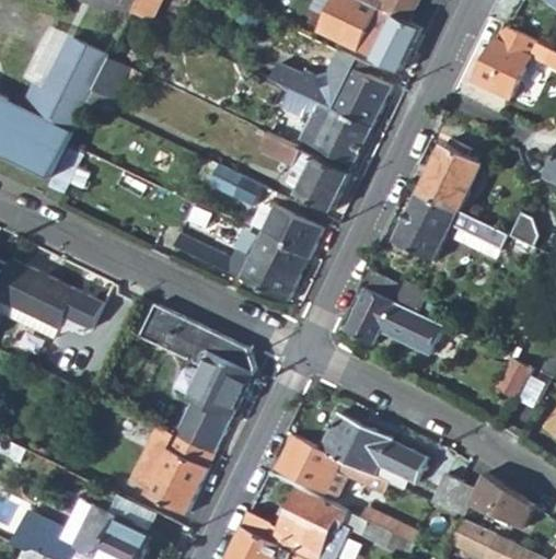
[(159,0),(158,0),(135,0),(128,14),(148,24),(159,0)]
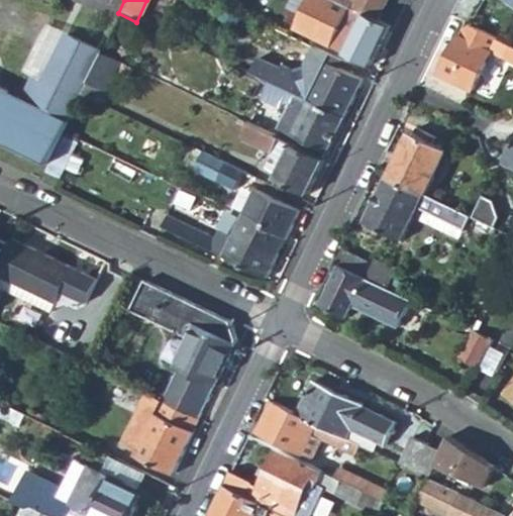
[(368,66),(386,28),(374,23),(325,0),(304,0),(291,28),(368,66)]
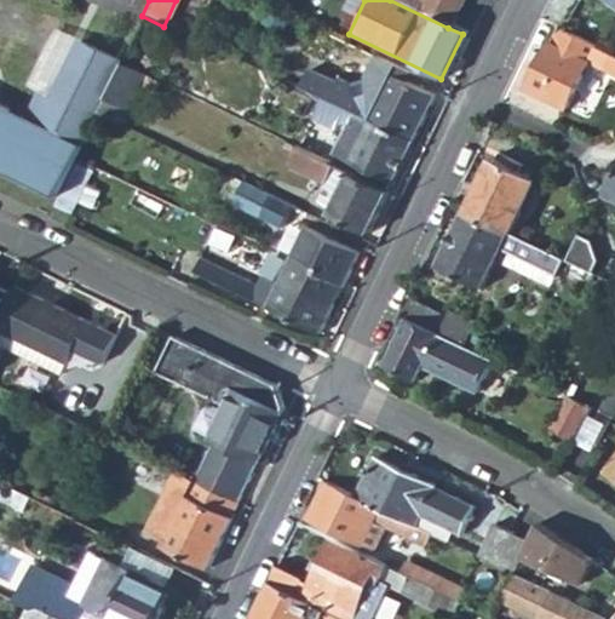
[(390,0),(448,28),(460,0),(390,0)]
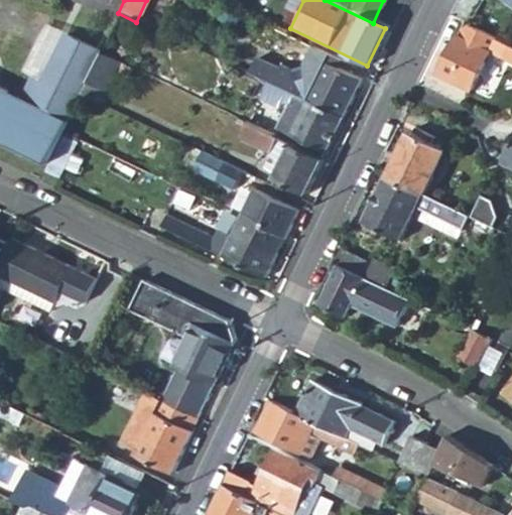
[(496,36),(464,20),(457,34),(455,33),(434,73),(470,89),(490,48),(496,36)]
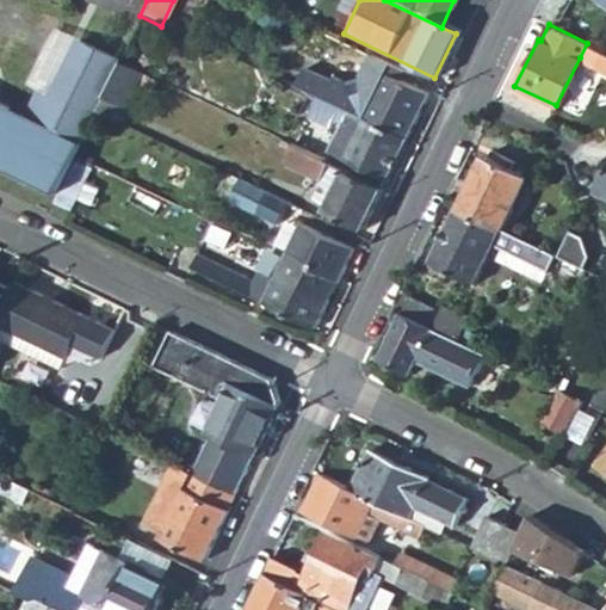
[(37,90),(49,96),(78,39),(69,35),(53,26),(36,60),(24,82),(37,90)]
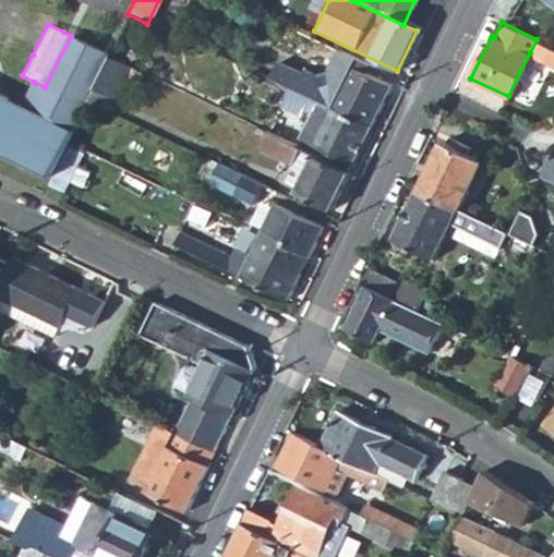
[(109,56),(71,36),(45,87),(34,82),(21,108),(0,97),(0,152),(50,177),(82,112),(86,103),(109,56)]
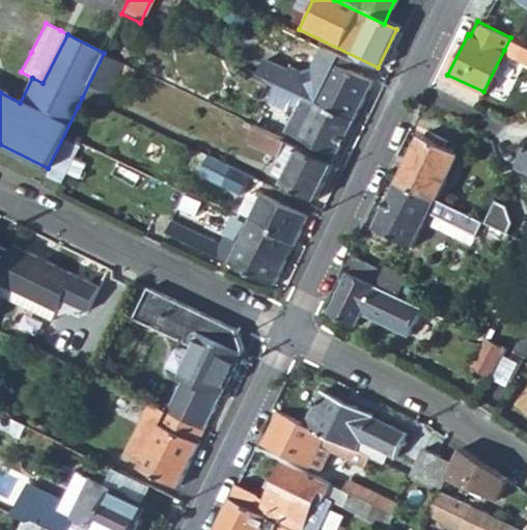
[(526,46),(510,37),(504,50),(526,61),(526,46)]
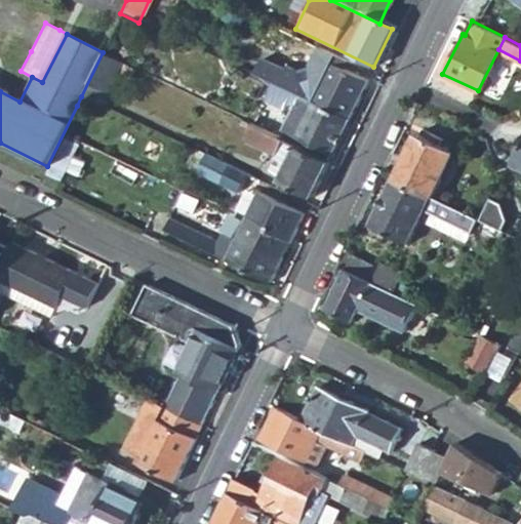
[(314,49),(311,55),(337,70),(342,63),(314,49)]
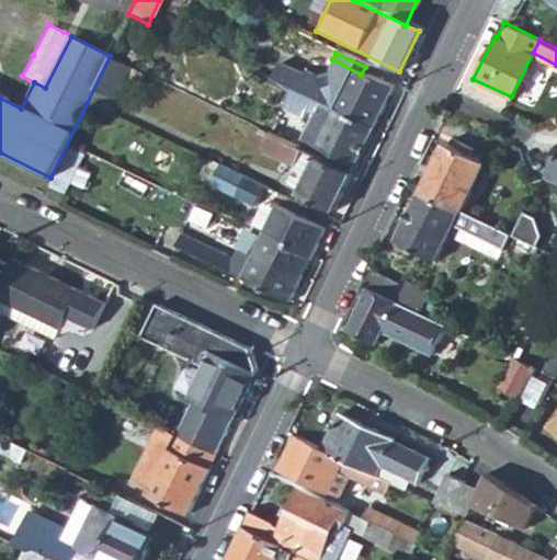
[(110,56),(87,103),(108,114),(124,81),(136,87),(143,73),(110,56)]
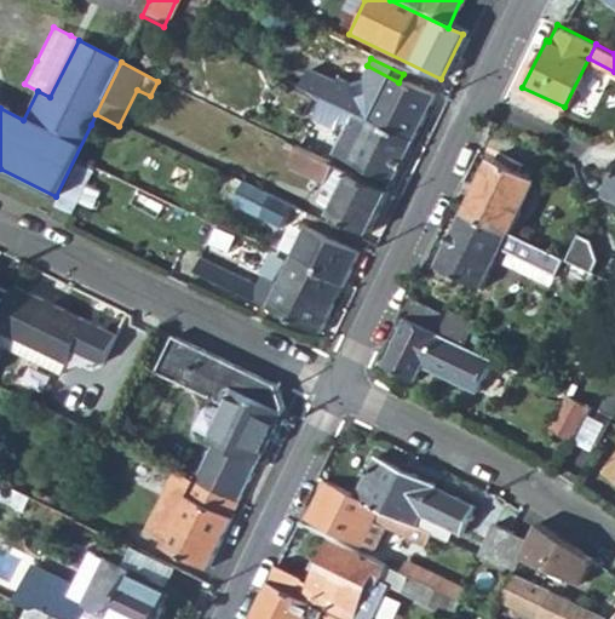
[(305,73),(297,90),(316,99),(371,126),(408,143),(431,98),(398,82),(367,66),(358,82),(346,87),(334,81),(332,86),(305,73)]
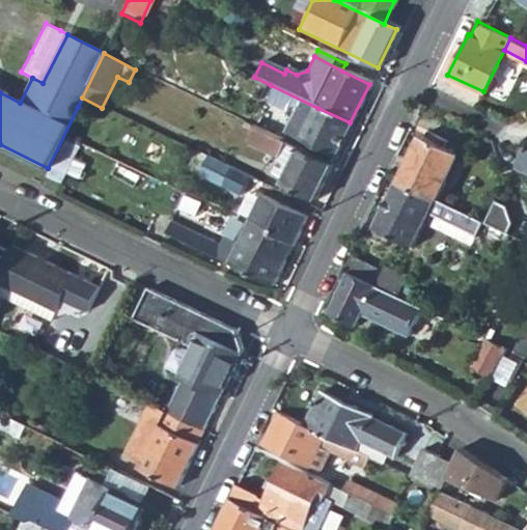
[(317,108),(271,85),(262,103),(282,112),(285,107),(293,110),(282,133),(334,157),(350,122),(317,108)]
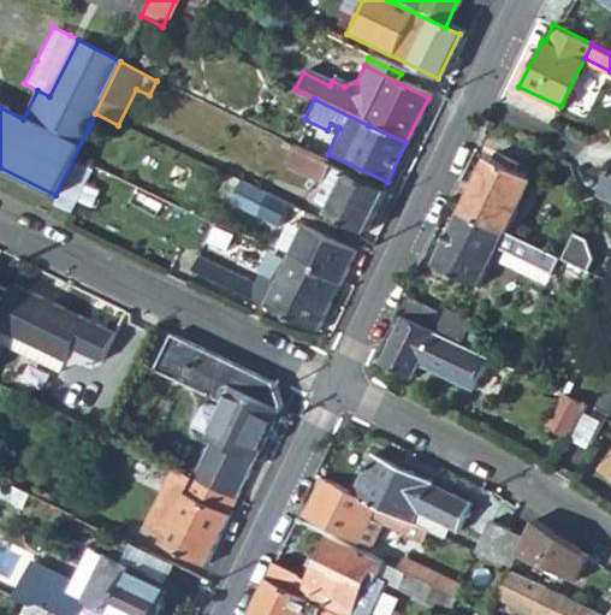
[(289,147),(285,155),(286,170),(320,185),(316,193),(330,200),(332,195),(372,213),(383,191),(289,147)]
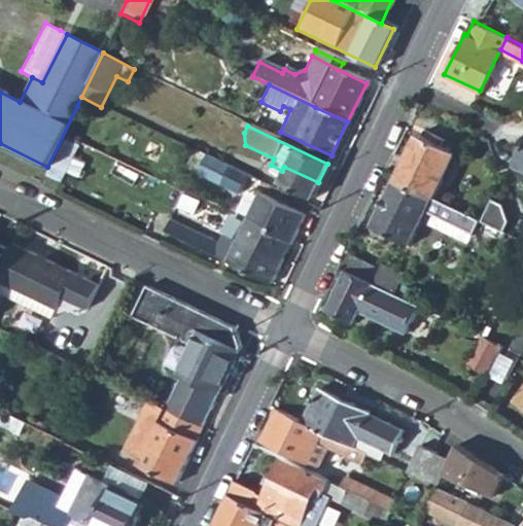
[(415,137),(393,183),(430,200),(452,154),(415,137)]
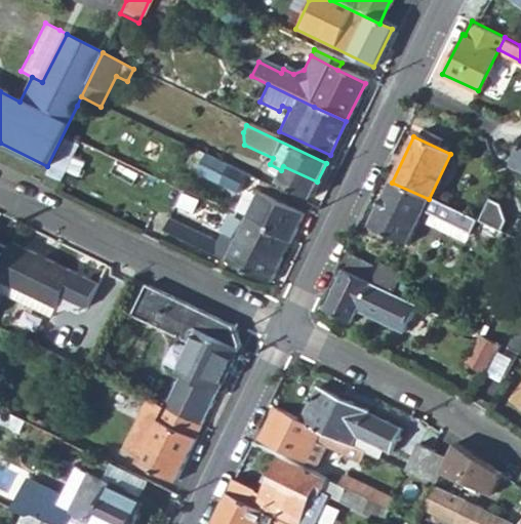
[(65,139),(59,151),(71,156),(76,146),(65,139)]
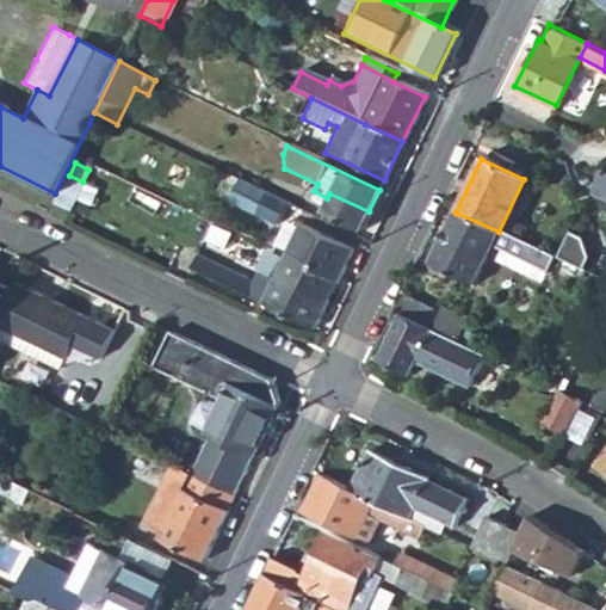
[(605,171),(595,192),(605,197),(605,171)]
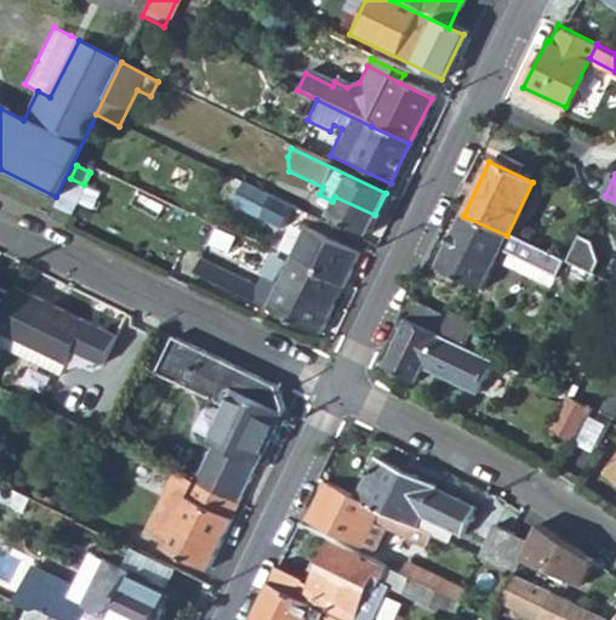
[(84,185),(70,178),(61,198),(56,208),(69,215),(75,202),(84,185)]
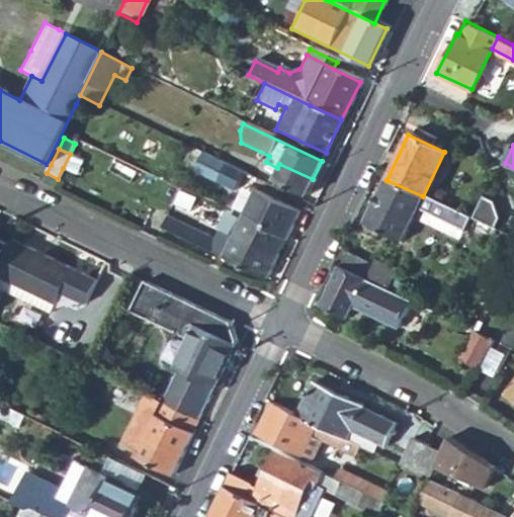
[(70,154),(63,168),(75,173),(82,160),(70,154)]
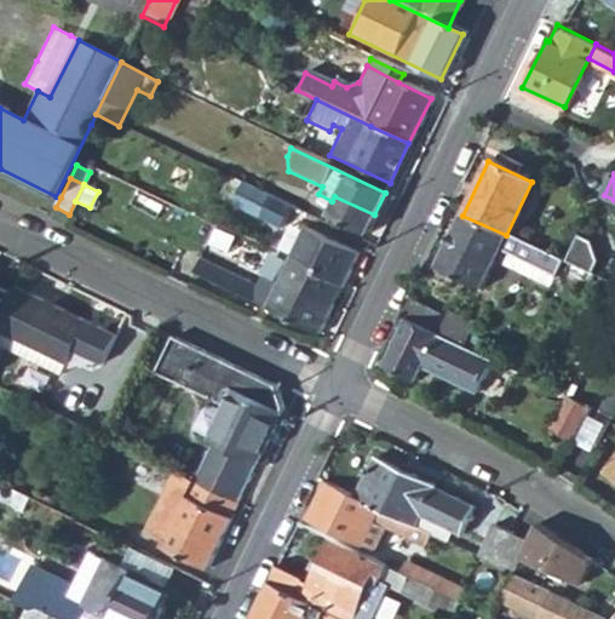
[(293,210),(239,184),(229,206),(282,231),(293,210)]
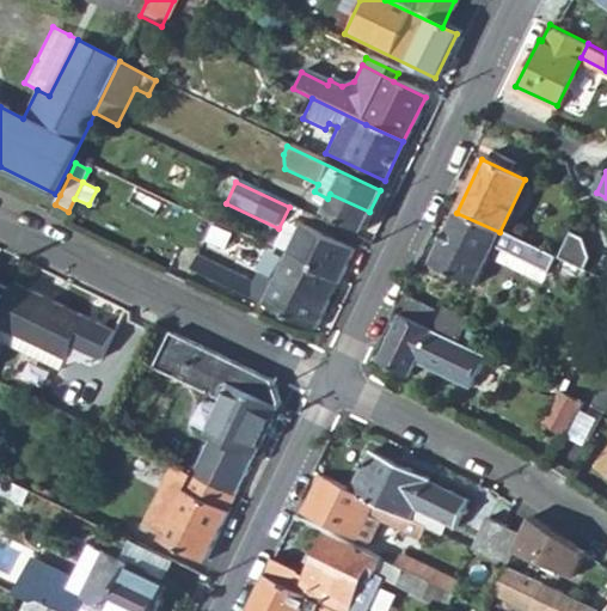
[(327,199),(314,191),(311,201),(324,207),(320,213),(361,231),(368,217),(369,212),(330,194),(327,199)]
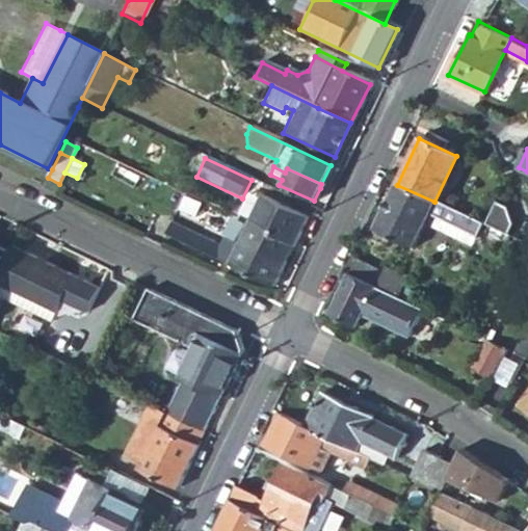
[(397,185),(394,183),(371,230),(410,248),(427,214),(434,218),(474,237),(477,231),(481,224),(434,202),(397,185)]
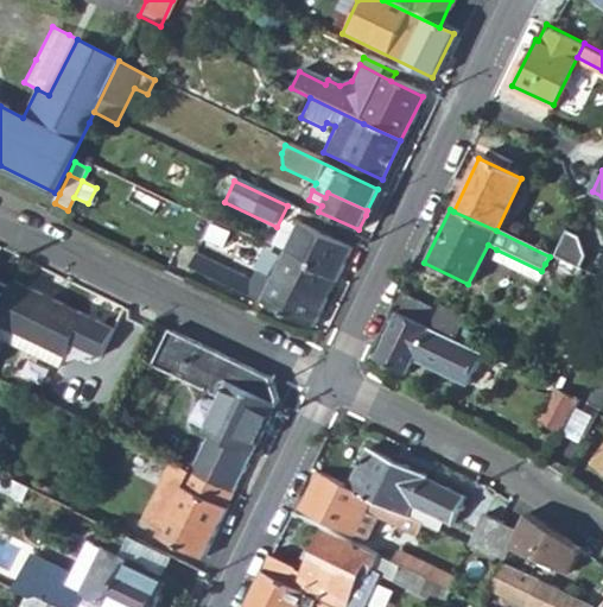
[(296,225),(283,251),(310,265),(298,291),(322,302),(348,250),(296,225)]
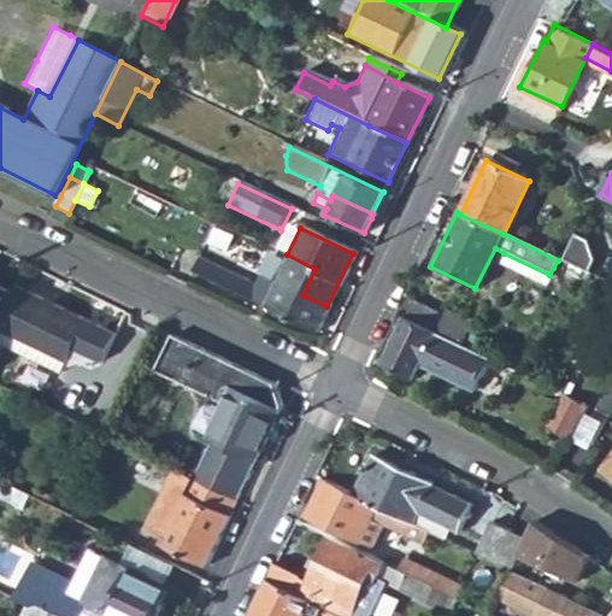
[(586,241),(571,235),(559,260),(580,271),(586,274),(592,259),(586,241)]
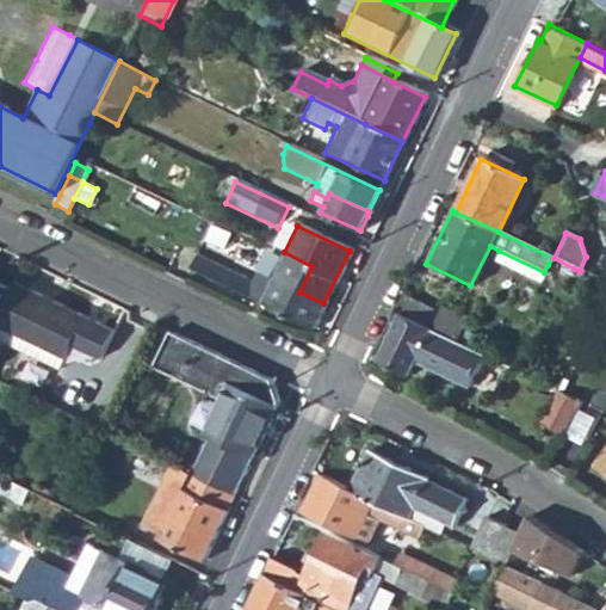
[(544,272),(499,251),(493,262),(538,284),(544,272)]
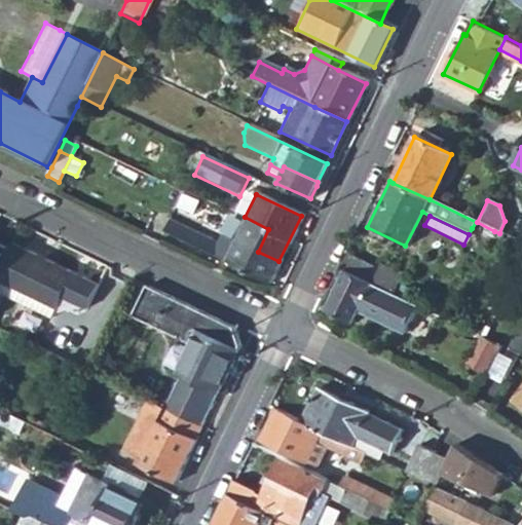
[(245,217),(241,222),(232,242),(220,236),(216,242),(169,220),(163,230),(208,253),(269,282),(278,261),(258,252),(268,229),(245,217)]
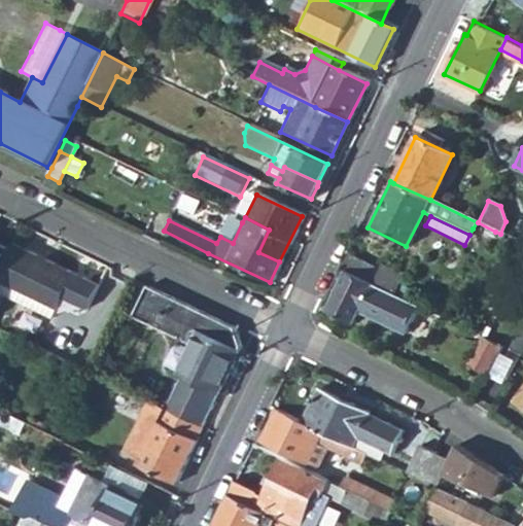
[(477,222),(473,229),(492,238),(495,232),(478,222),(477,222)]
